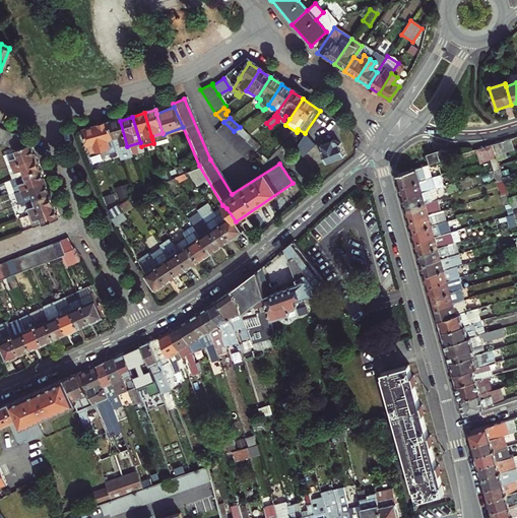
[(127,146),(120,121),(107,124),(114,149),(117,156),(118,157),(130,154),(128,149),(127,147),(127,146)]
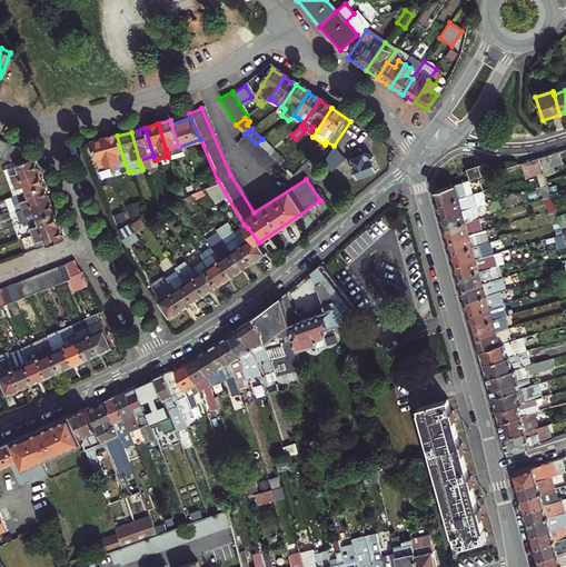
[(269,156),(256,143),(245,133),(235,146),(268,176),(279,163),(269,156)]
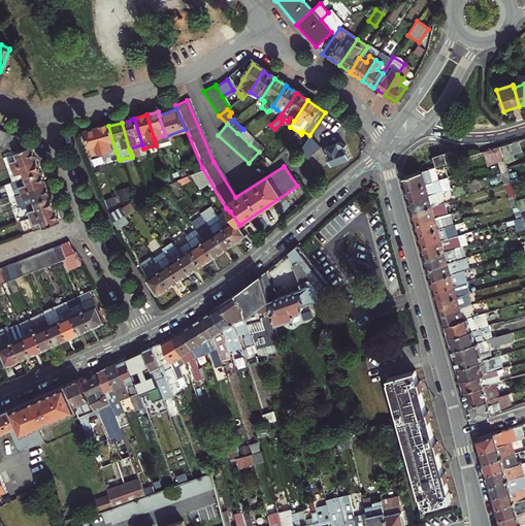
[(116,152),(108,126),(97,129),(105,159),(106,162),(119,159),(116,152)]
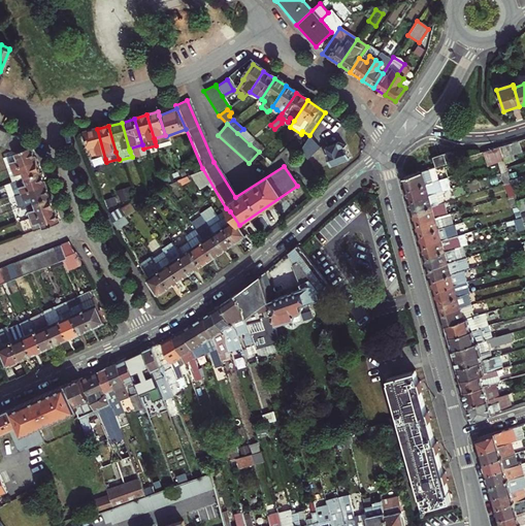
[(97,129),(83,133),(91,157),(93,157),(95,162),(105,159),(97,129)]
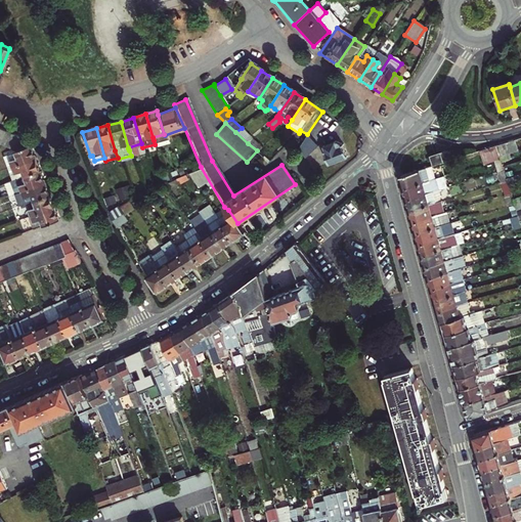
[(235,132),(248,143),(253,138),(242,128),(235,132)]
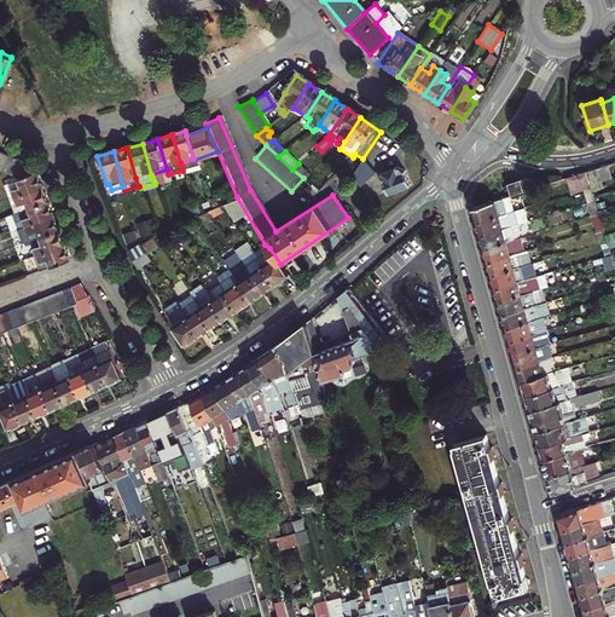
[(33,168),(4,156),(0,165),(0,174),(3,176),(16,182),(9,184),(15,199),(40,189),(33,168)]
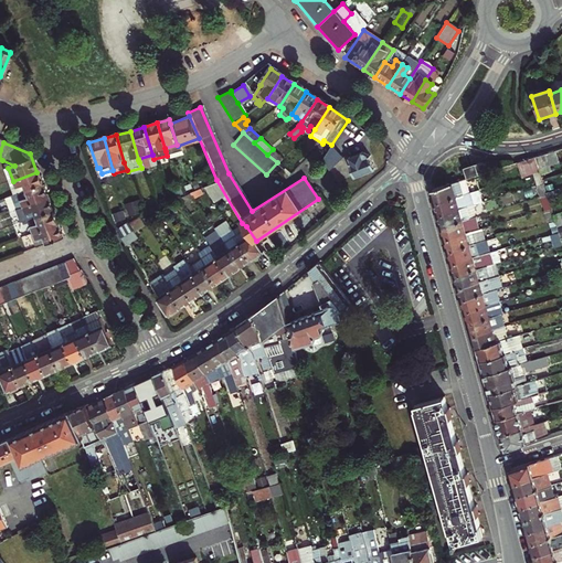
[(331,145),(320,161),(330,169),(343,157),(331,145)]
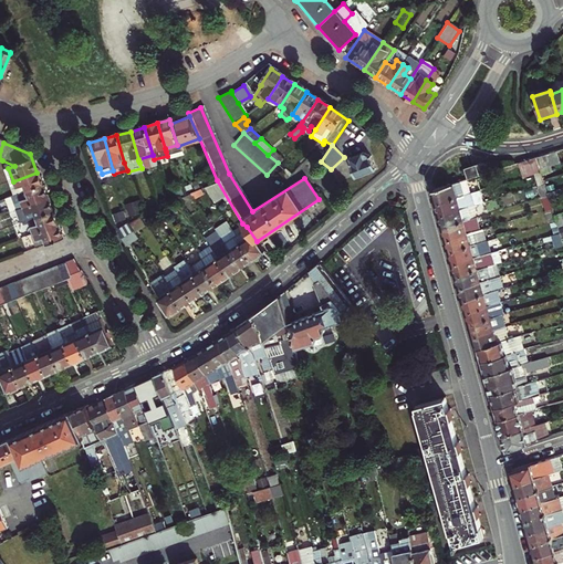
[(284,158),(273,149),(268,155),(278,163),(278,164),(284,158)]
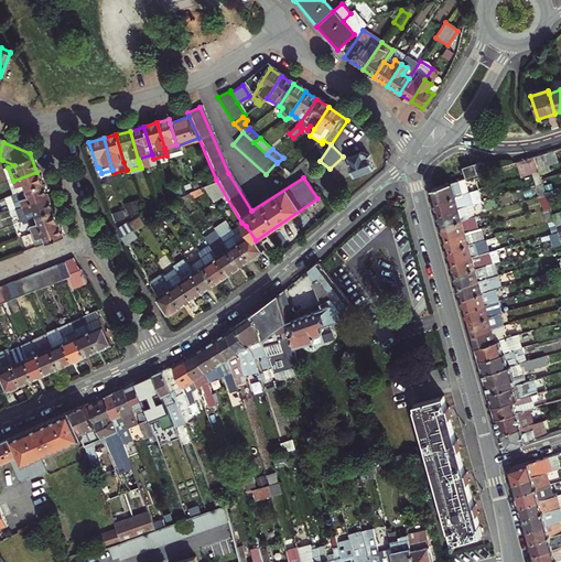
[(357,152),(345,158),(347,163),(352,176),(373,169),(367,155),(366,157),(365,154),(357,152)]
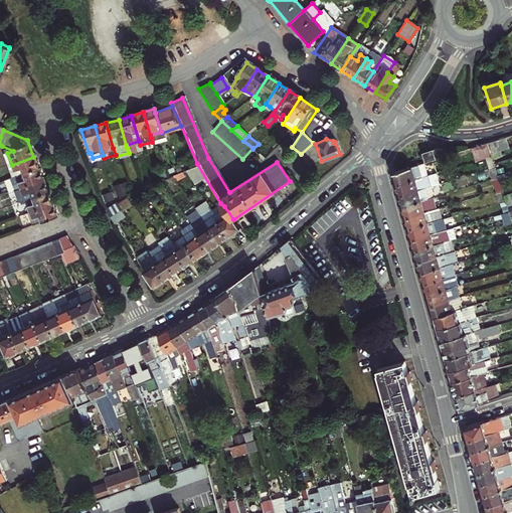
[(487,144),(490,155),(502,151),(499,140),(487,144)]
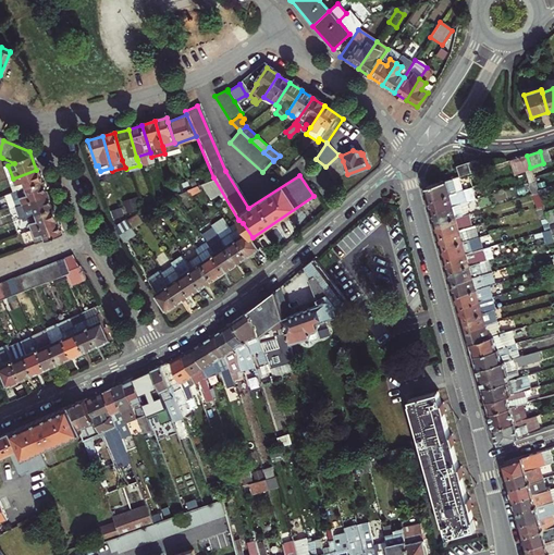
[(509,161),(514,174),(530,170),(530,168),(527,156),(509,161)]
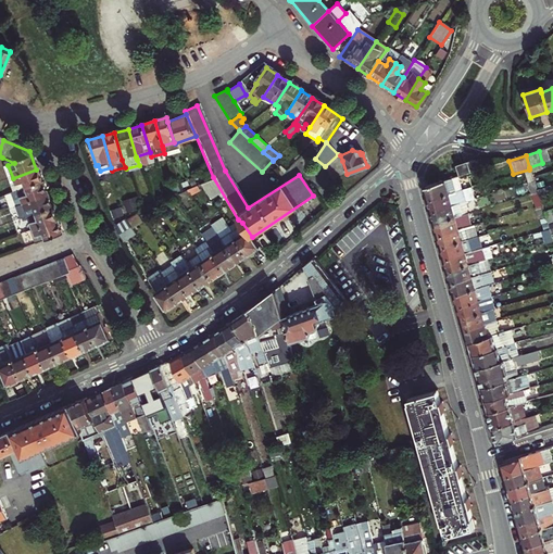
[(472,161),(455,166),(459,175),(478,170),(476,162),(472,161)]
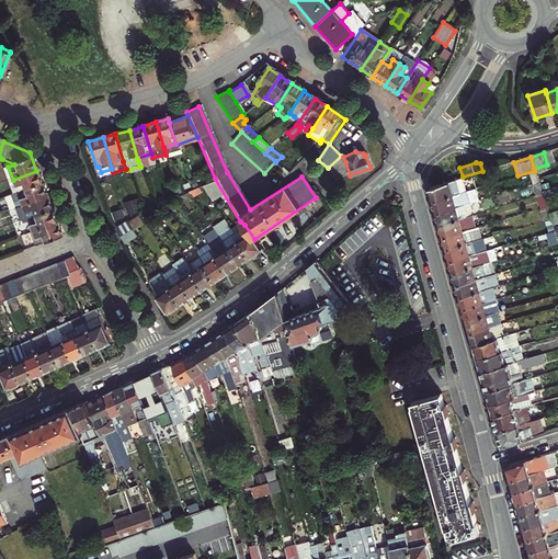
[(7,182),(13,180),(8,167),(1,169),(7,182)]
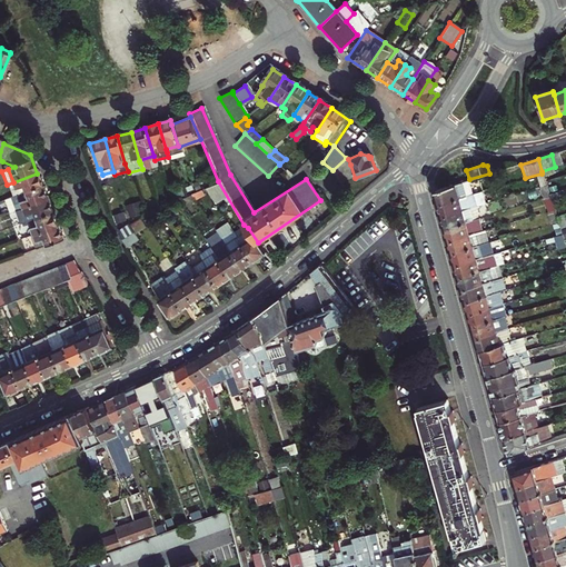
[(13,182),(19,196),(42,187),(37,173),(13,182)]
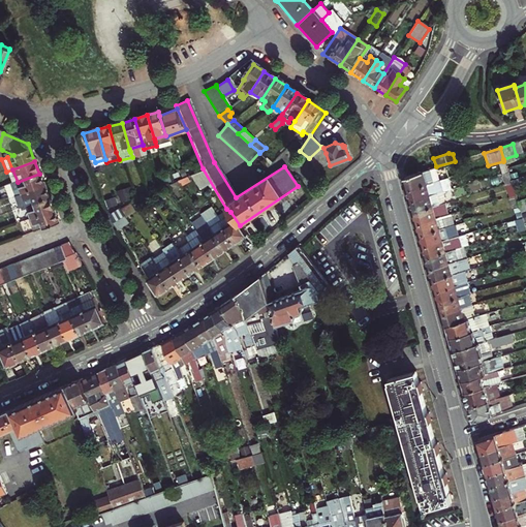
[(412,176),(403,179),(406,189),(437,180),(434,168),(412,176)]
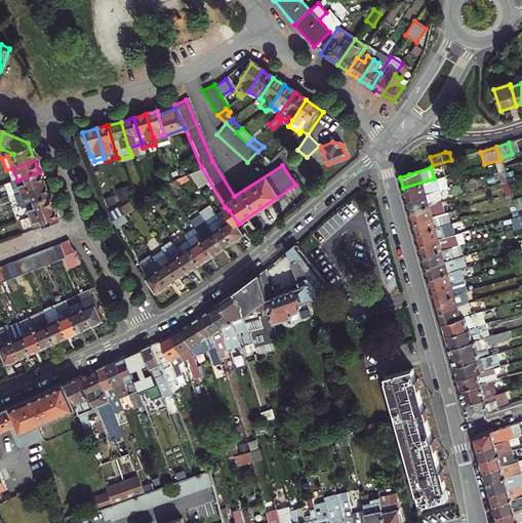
[(12,168),(6,170),(11,183),(17,180),(12,168)]
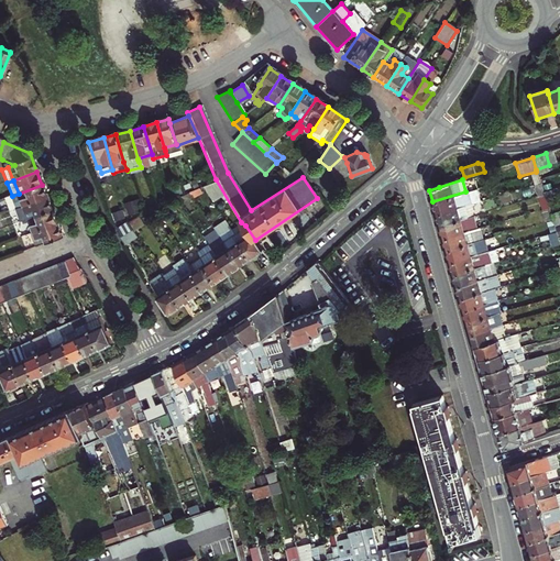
[(539,184),(534,186),(537,198),(544,196),(542,193),(539,184)]
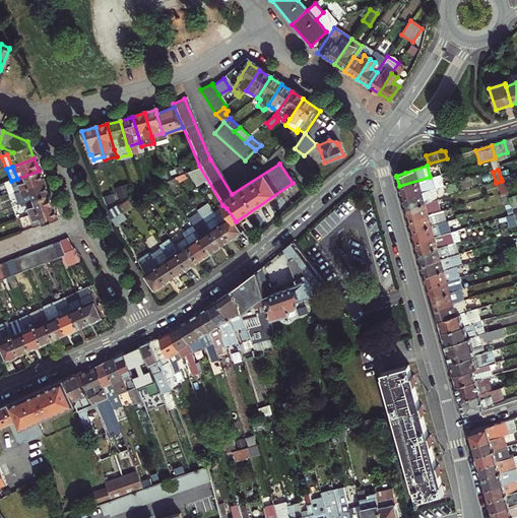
[(9,195),(14,194),(44,183),(39,171),(17,179),(11,181),(4,184),(9,195)]
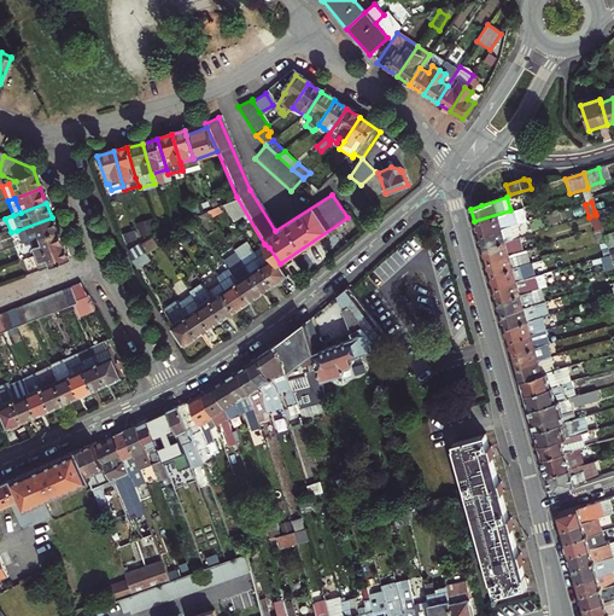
[(478,236),(514,225),(510,210),(474,221),(478,236)]
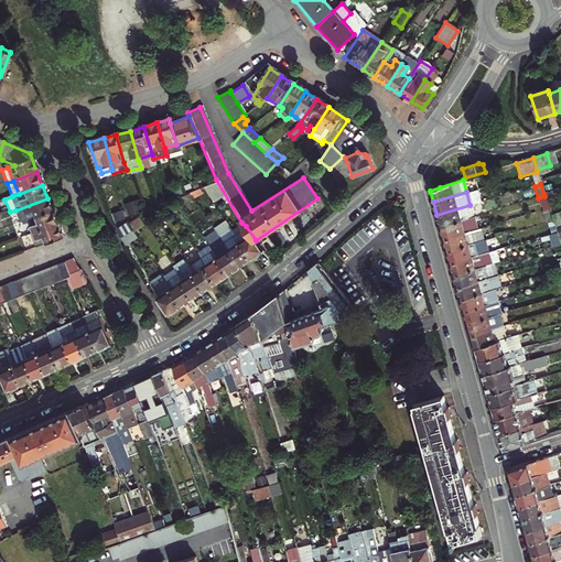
[(28,220),(53,212),(47,198),(15,211),(20,223),(28,220)]
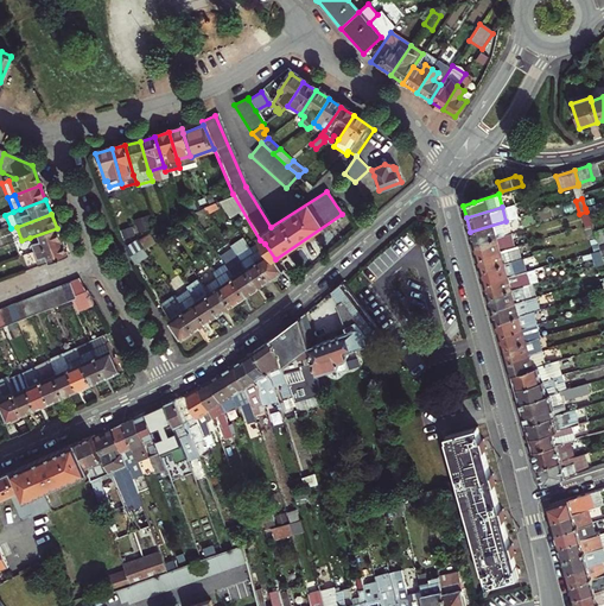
[(470,232),(474,244),(509,234),(506,225),(510,223),(509,220),(506,221),(470,232)]
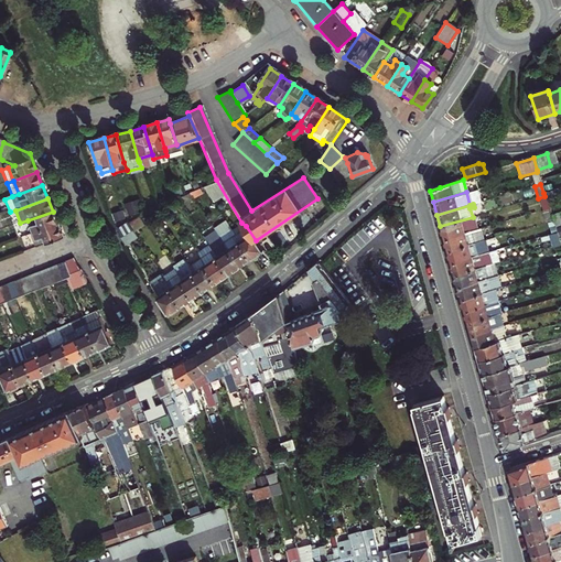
[(33,233),(57,224),(53,212),(28,220),(33,233)]
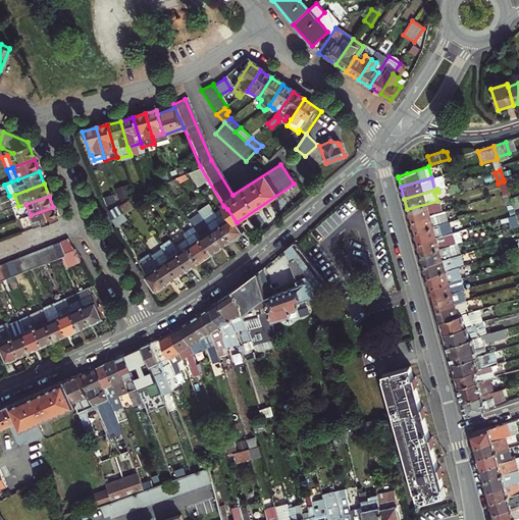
[(125,201),(117,207),(121,213),(122,214),(131,208),(125,201)]
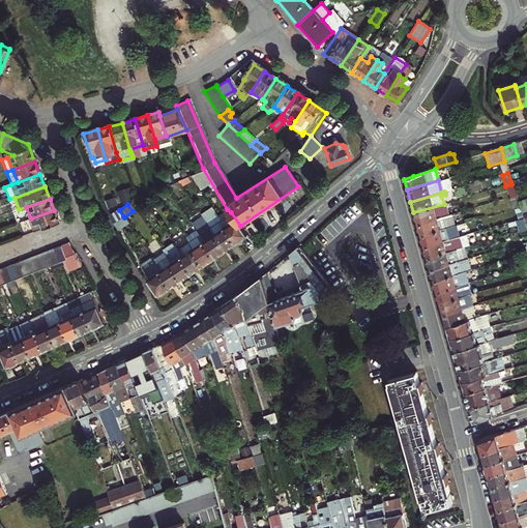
[(413,212),(416,224),(436,218),(447,215),(444,204),(413,212)]
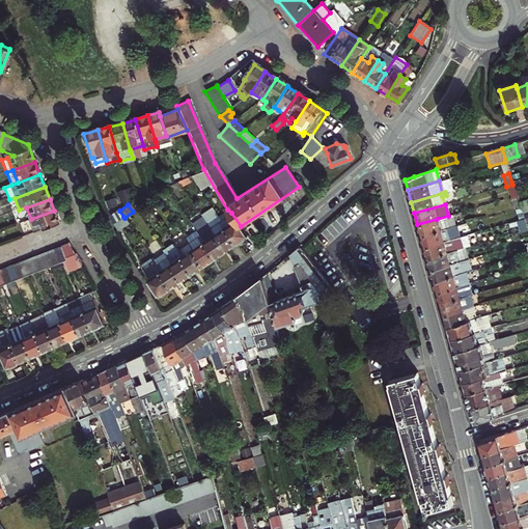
[(247,237),(241,226),(231,213),(227,210),(218,216),(235,244),(247,237)]
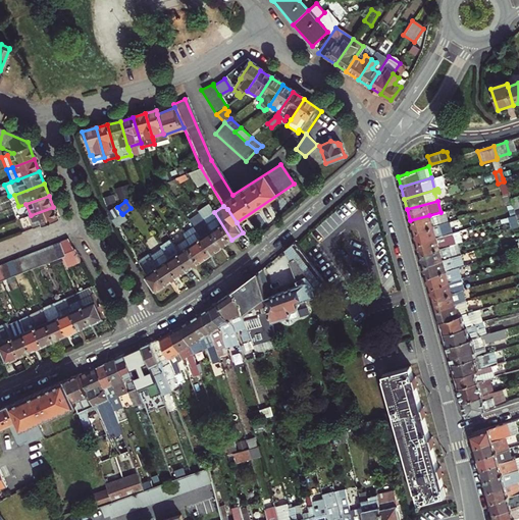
[(32,230),(58,220),(53,207),(31,215),(27,216),(32,230)]
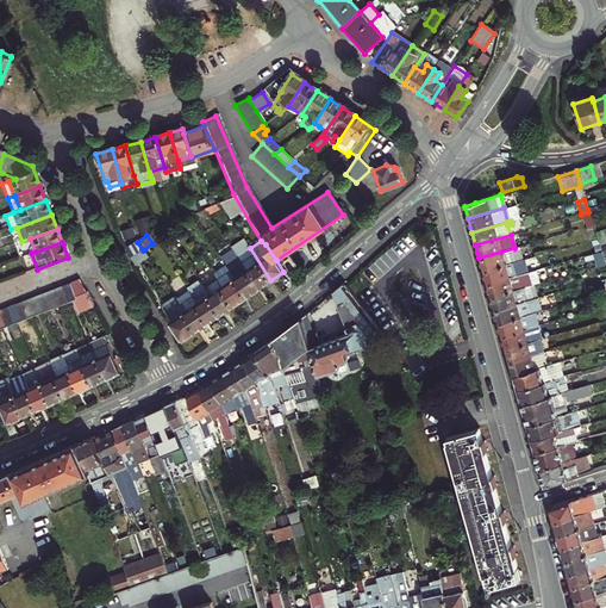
[(126,248),(133,256),(132,256),(137,264),(148,256),(143,250),(142,249),(141,250),(133,242),(126,248)]
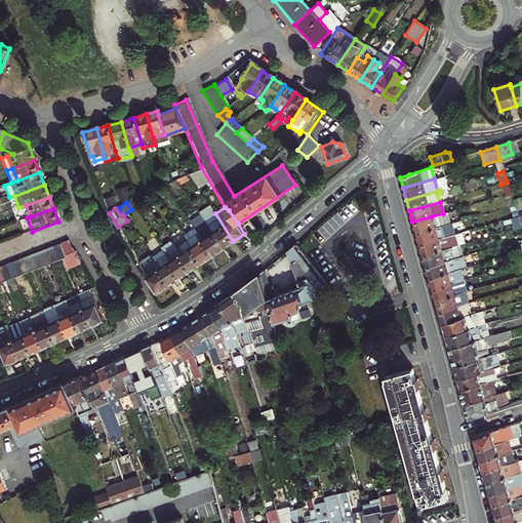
[(233,241),(215,213),(204,222),(223,248),(233,241)]
